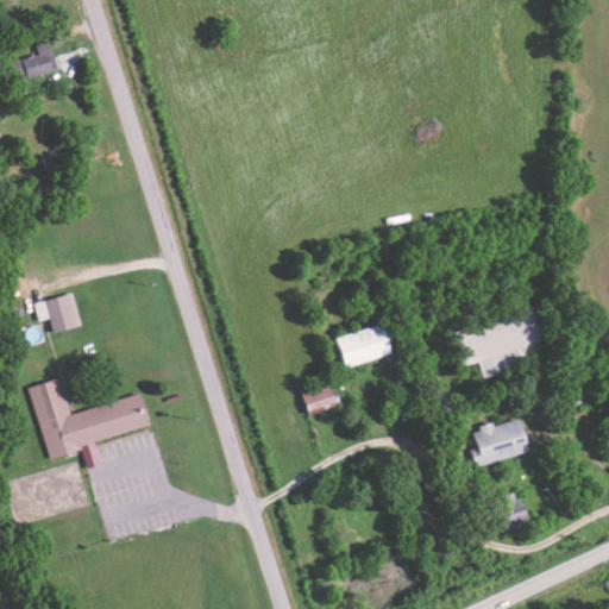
[(33,43),(37,52),(11,60),(17,80),(56,68),(48,39),(33,43)]
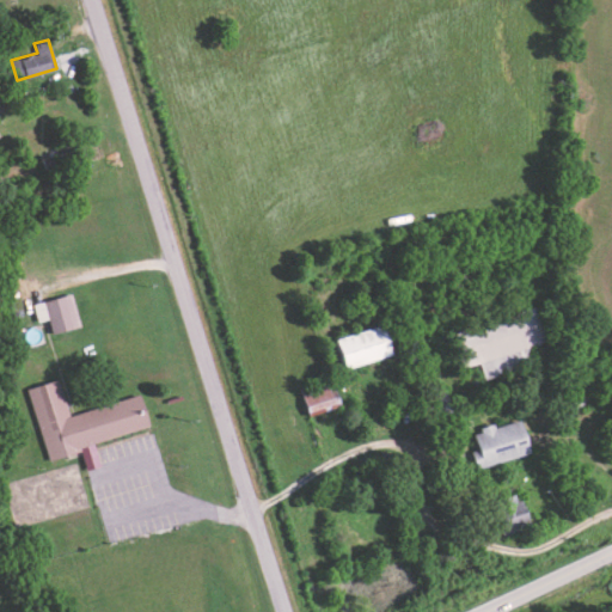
[(38,322),(50,319),(53,332),(81,328),(75,294),(35,301),(38,322)]
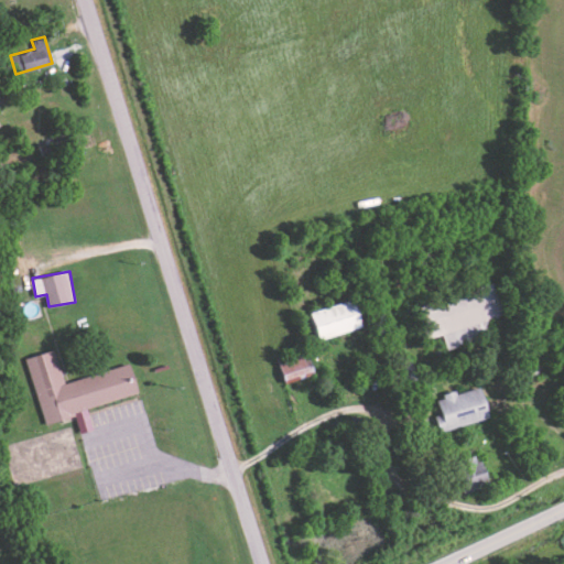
[(365,326),(357,299),(313,311),(321,339),(365,326)]
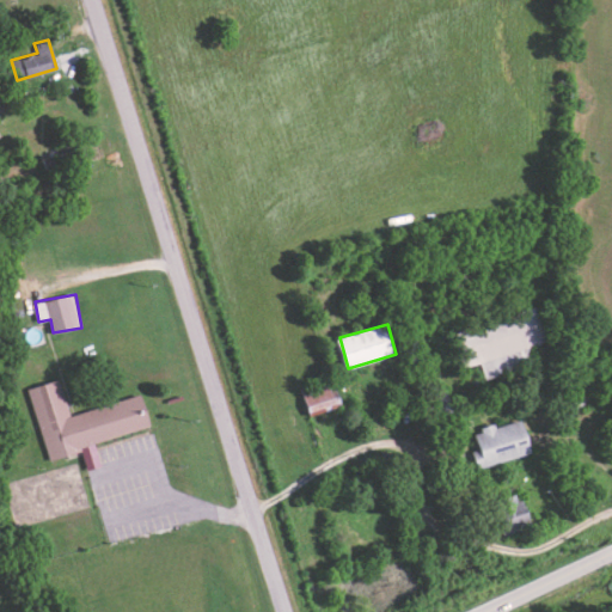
[(48,460),(83,451),(87,469),(102,465),(96,441),(151,427),(142,396),(69,415),(61,379),(29,387),(48,460)]
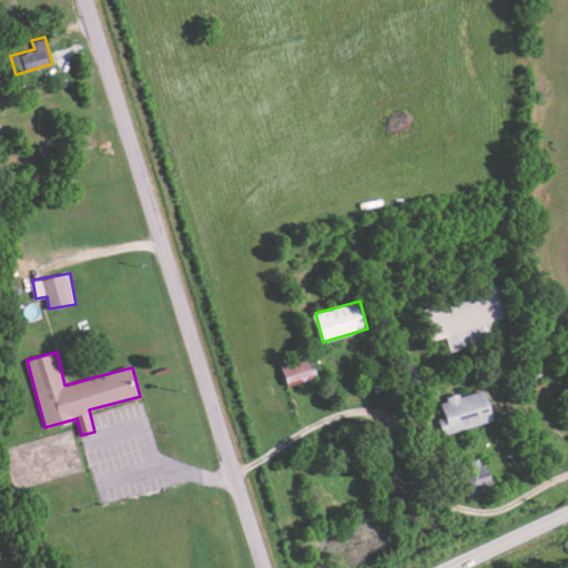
[(281,361),(287,385),(317,377),(311,353),(281,361)]
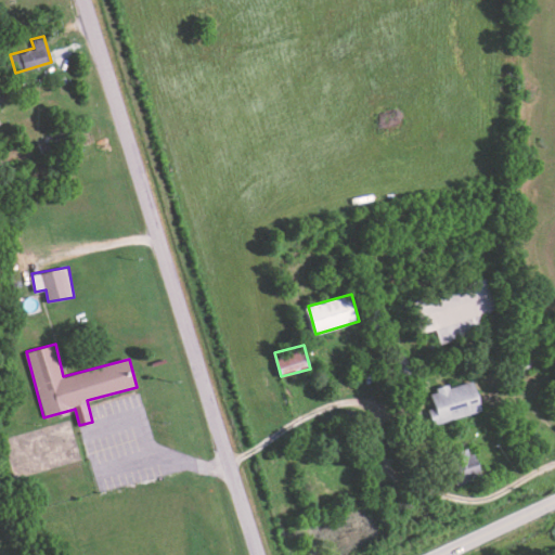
[(435,407),(429,408),(433,424),(483,412),(476,381),(431,390),(435,407)]
